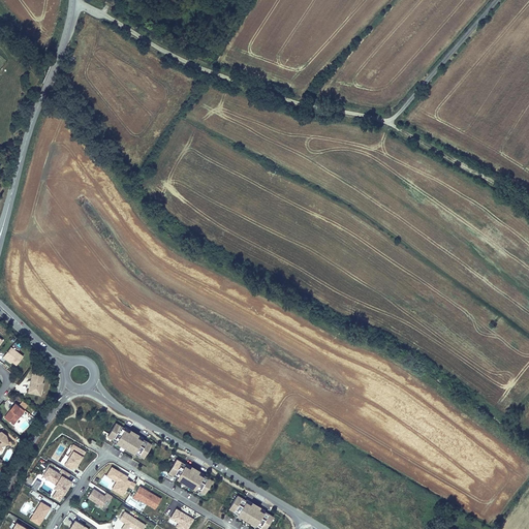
[(26,358),(14,348),(7,359),(10,361),(11,360),(17,363),(20,366),(26,358)]
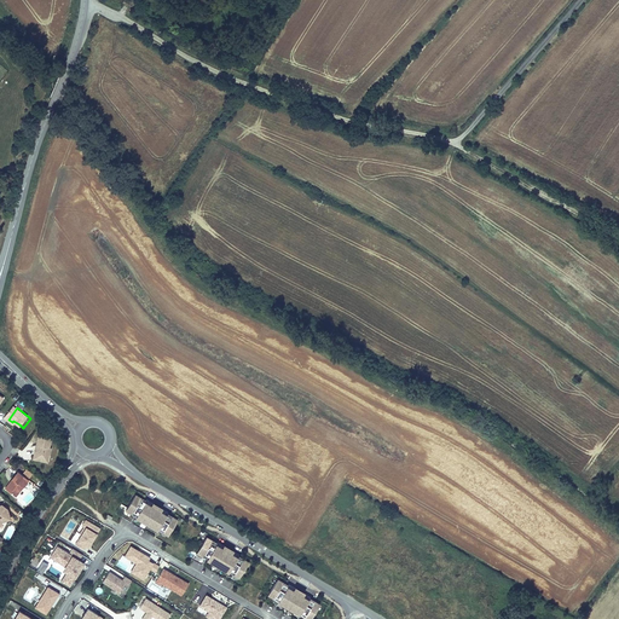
[(36,461),(45,463),(46,456),(48,456),(51,447),(48,447),(51,438),(40,435),(35,458),(36,461)]
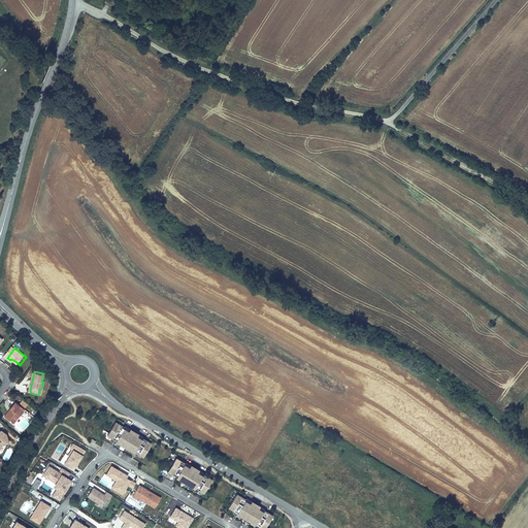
[(26,409),(18,402),(6,417),(14,424),(26,409)]
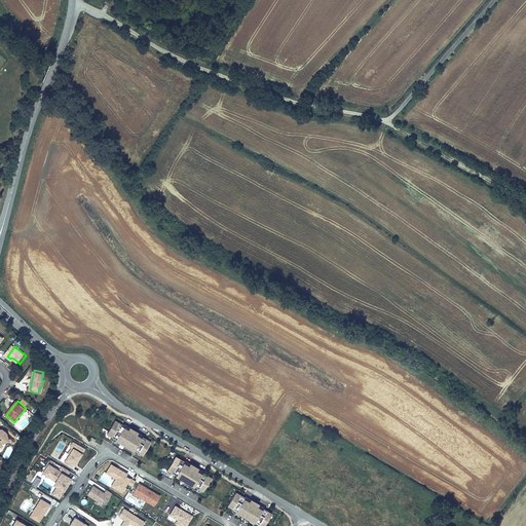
[(124,424),(115,419),(107,434),(115,439),(115,440),(134,451),(134,450),(143,455),(152,441),(143,436),(143,435),(138,431),(137,434),(128,428),(129,426),(124,424)]
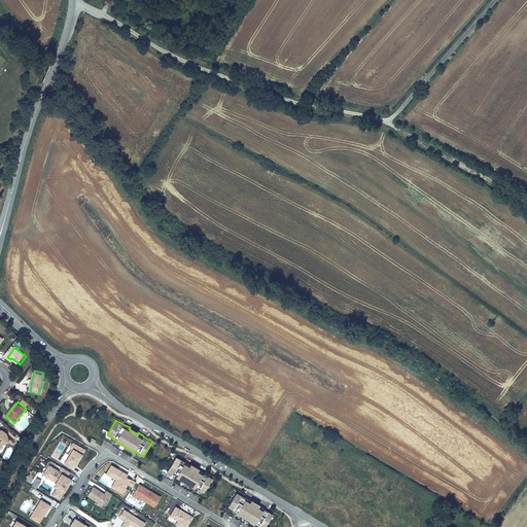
[(0,450),(1,449),(0,447),(1,446),(2,444),(3,445),(12,442),(9,434),(4,431),(0,432),(0,450)]
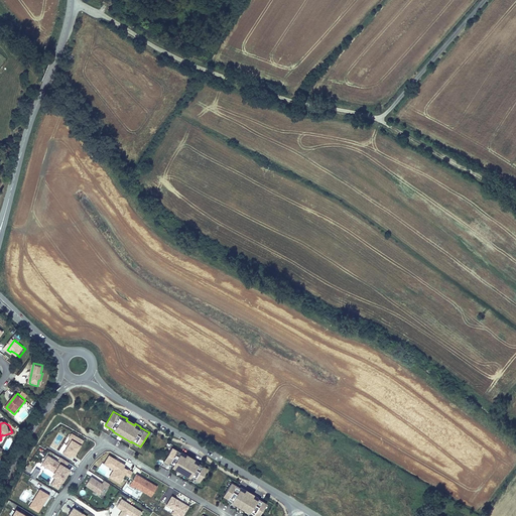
[(12,432),(3,435),(2,434),(1,436),(0,437),(1,439),(0,440),(0,444),(4,437),(13,434),(12,432)]
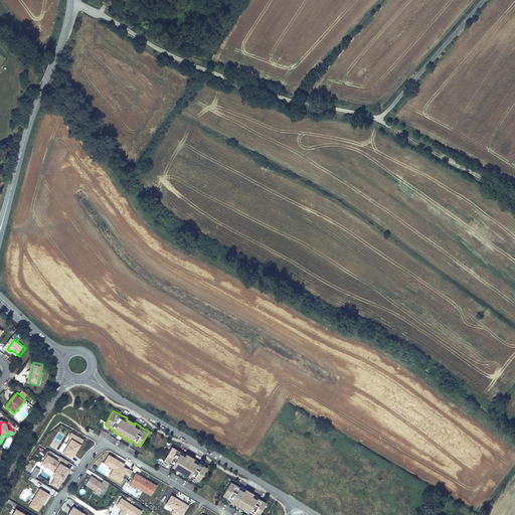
[(71,433),(68,437),(69,438),(66,444),(68,444),(62,453),(70,458),(72,455),(74,456),(84,440),(71,433)]
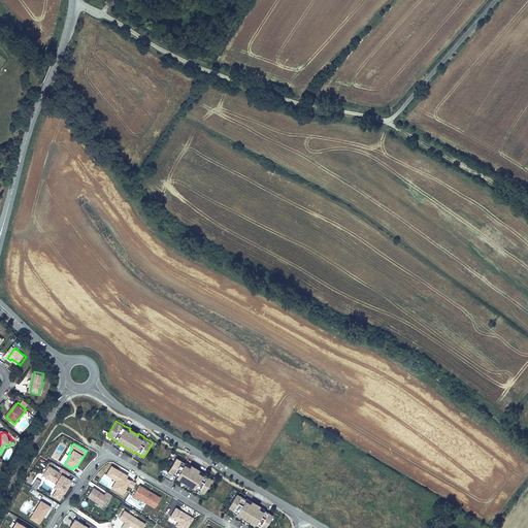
[(186,462),(176,457),(168,471),(176,476),(176,477),(195,489),(195,488),(204,493),(213,479),(204,473),(199,469),(198,471),(189,466),(191,464),(186,462)]
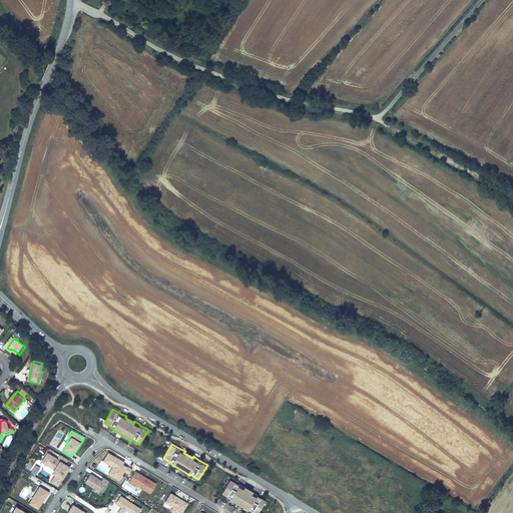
[(65,469),(68,465),(66,464),(69,460),(59,454),(57,458),(47,453),(42,461),(54,469),(56,475),(54,478),(60,482),(68,470),(65,469)]
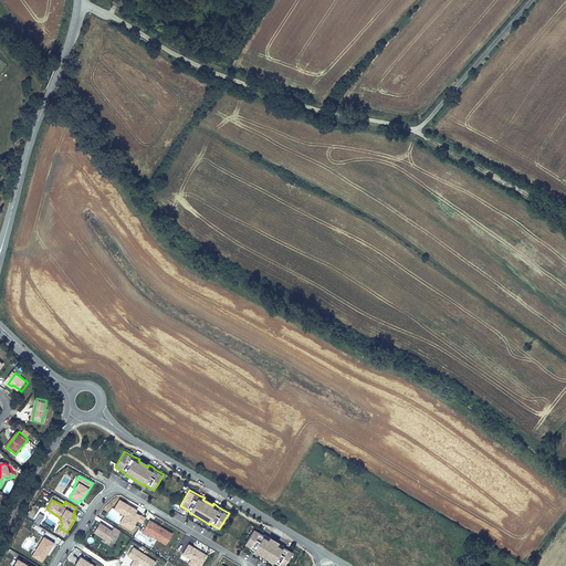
[(121,500),(115,509),(126,515),(121,524),(132,531),(135,526),(139,528),(145,517),(135,512),(137,510),(121,500)]
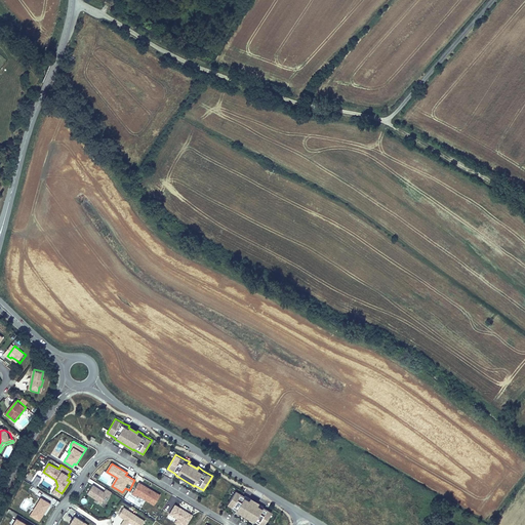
[(36,487),(41,479),(37,477),(32,484),(36,487)]
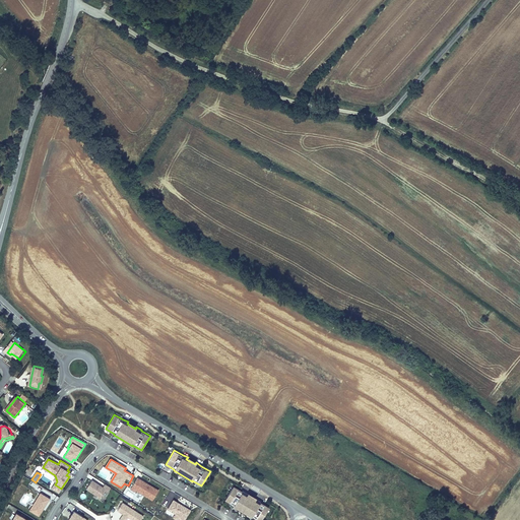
[(158,491),(137,477),(131,489),(135,492),(136,490),(153,500),(158,491)]
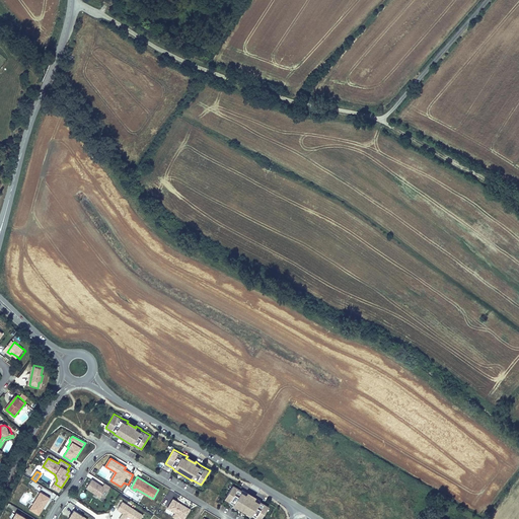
[(102,486),(91,478),(85,488),(99,497),(105,489),(107,490),(110,487),(104,483),(102,486)]
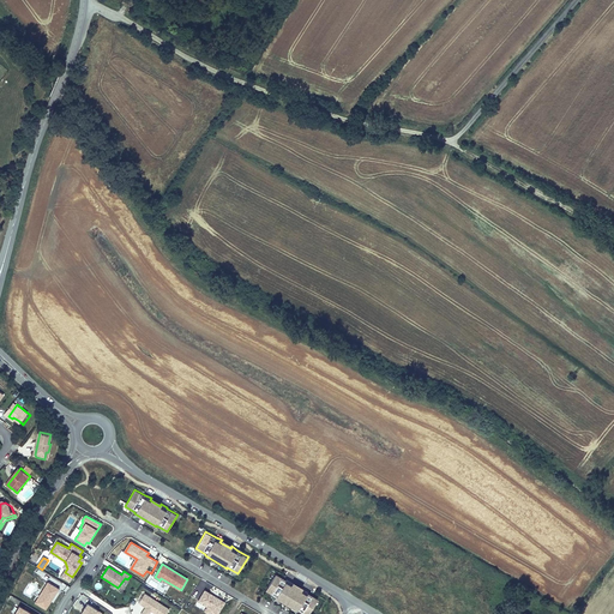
[(287,579),(276,573),(266,590),(276,596),(276,597),(298,611),(298,609),(305,613),(308,613),(319,599),(308,593),(302,588),(301,590),(290,584),(293,582),(287,579)]
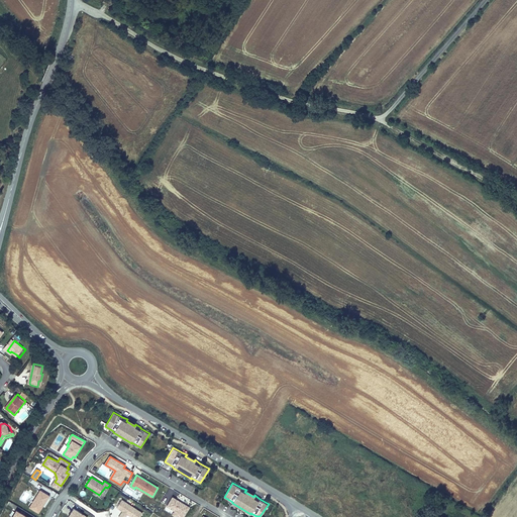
[(39,513),(49,496),(40,491),(30,508),(39,513)]
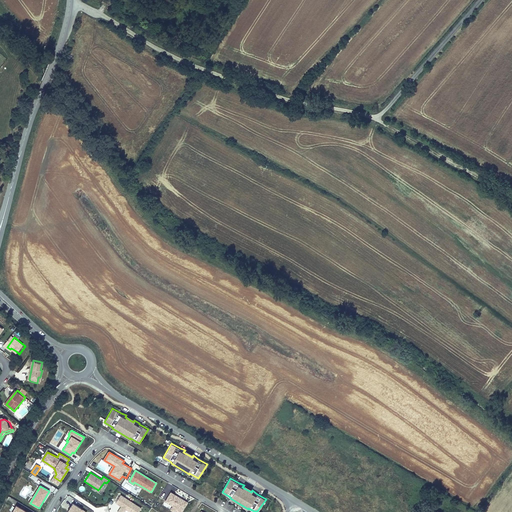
[(180,511),(186,502),(170,492),(164,501),(175,507),(173,511),(174,511),(180,511)]
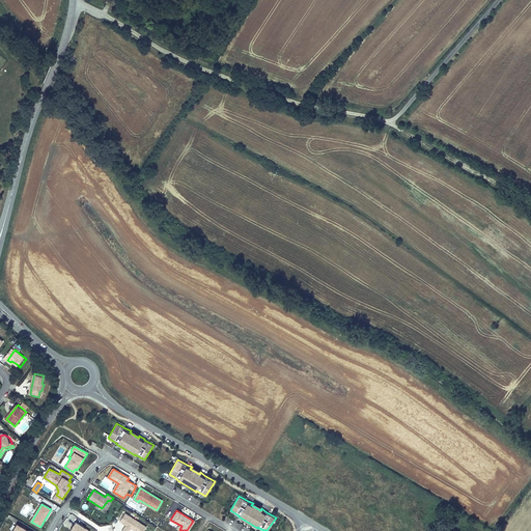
[(126,526),(122,530),(128,530),(131,528),(135,530),(143,530),(146,527),(124,512),(119,522),(126,526)]
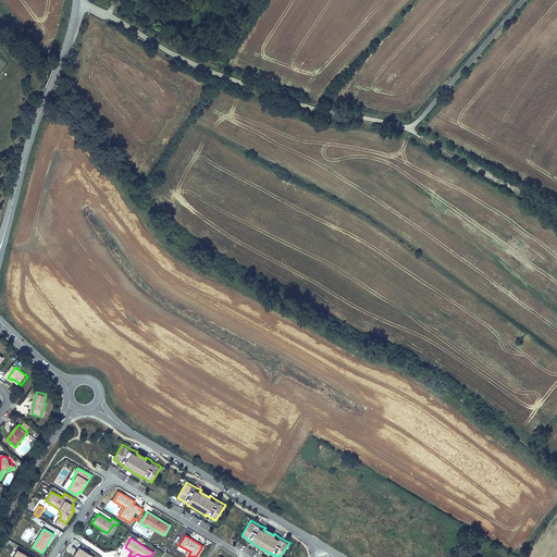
[(94,556),(79,547),(76,553),(77,553),(74,556),(94,556)]
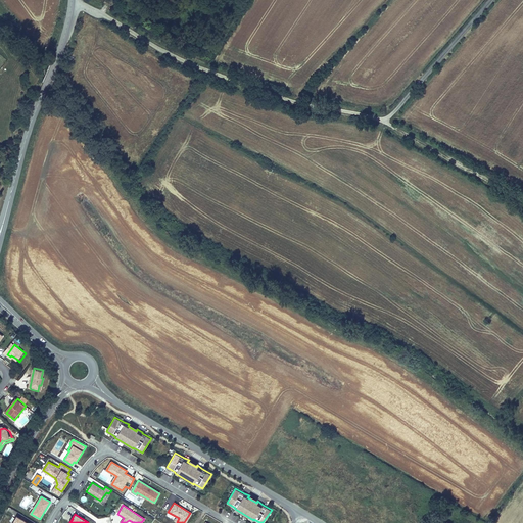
All buildings are outlined.
